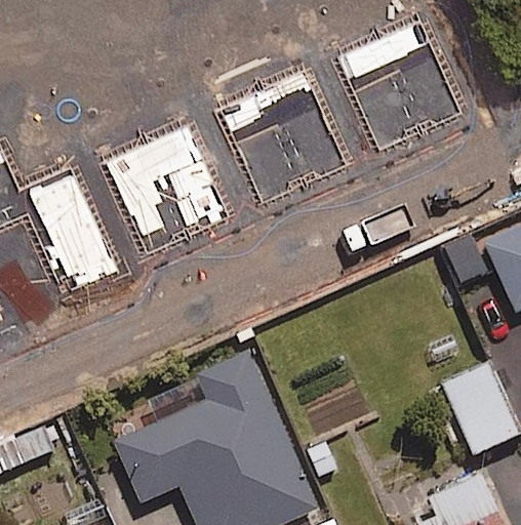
[(0,0),(0,233),(25,215),(0,182),(0,119),(54,157),(121,61),(62,21),(75,1),(73,0),(0,0)]
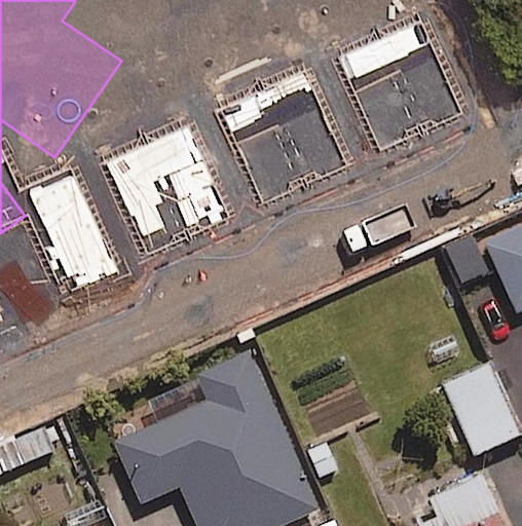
[(444,36),(404,0),(363,0),(272,100),(334,156),(444,36)]
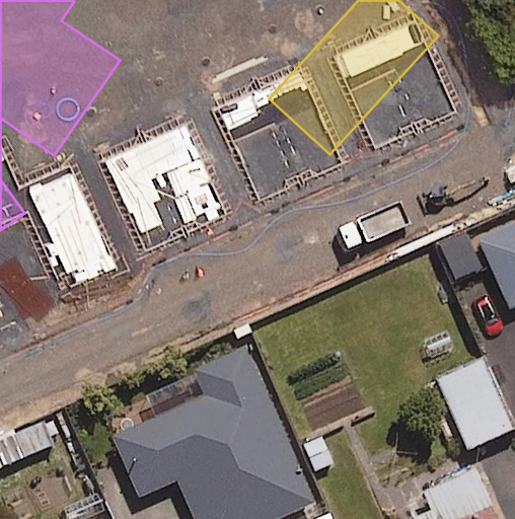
[(435,101),(416,84),(382,122),(401,138),(435,101)]
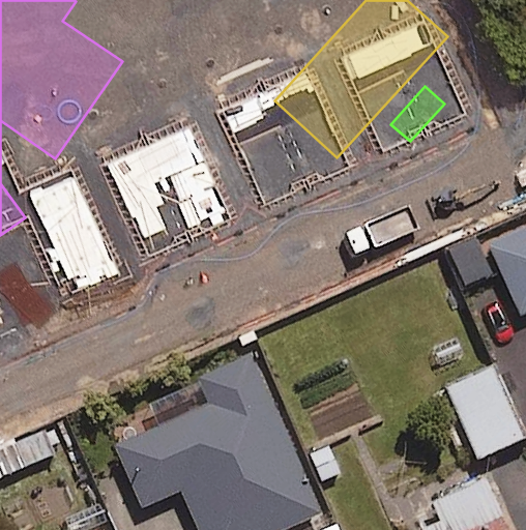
[(525,231),(489,246),(518,315),(525,312),(525,231)]
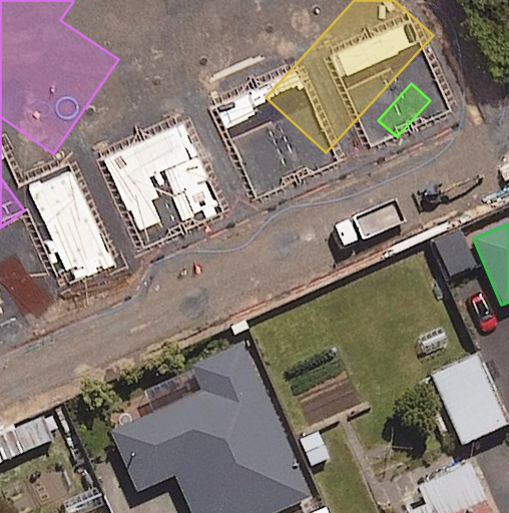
[(274,512),(313,496),(246,344),(195,366),(206,391),(115,431),(141,490),(178,473),(195,512),(274,512)]
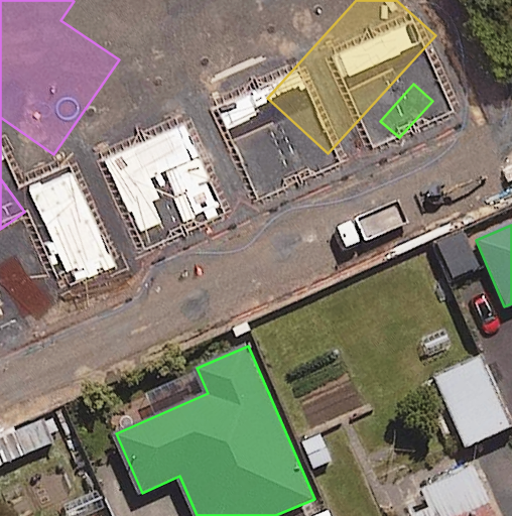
[(510,426),(479,358),(431,378),(463,447),(510,426)]
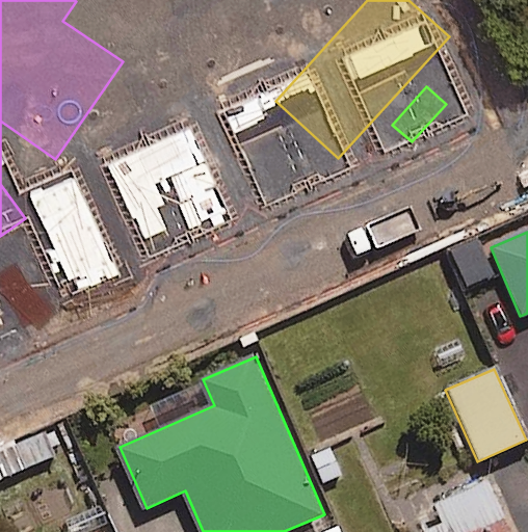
[(513,531),(493,480),(420,510),(428,531),(513,531)]
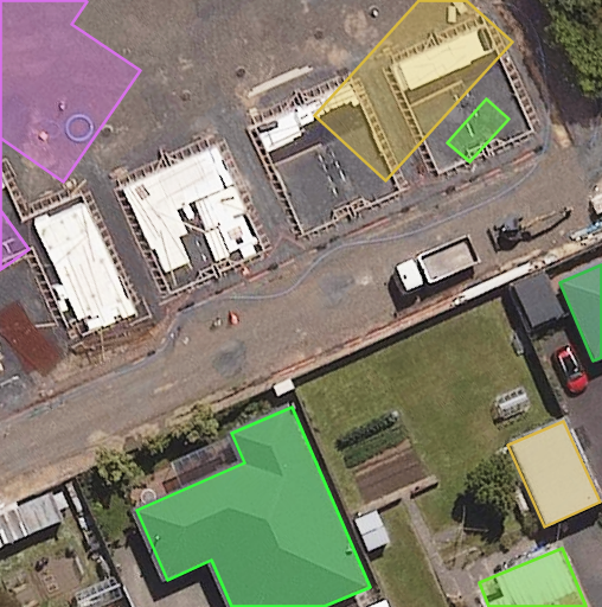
[(132,606),(121,579),(82,595),(87,606),(132,606)]
